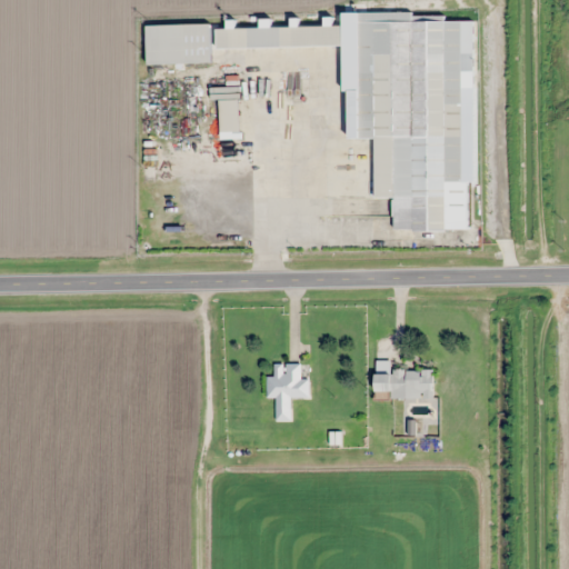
[(359,12),(358,90),(349,90),(349,138),(376,139),(375,197),(395,198),(393,230),(446,230),(446,181),(463,181),(463,20),(446,20),(446,13),(359,12)]
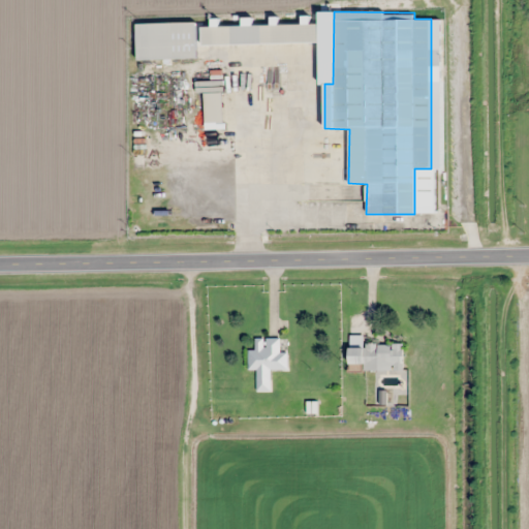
[(203,44),(320,41),(320,23),(311,24),(311,16),(302,16),(302,24),(279,24),(279,18),(272,18),(272,25),(253,25),(252,17),(243,17),(243,25),(220,26),(220,18),(212,19),(212,26),(203,26),(203,44)]
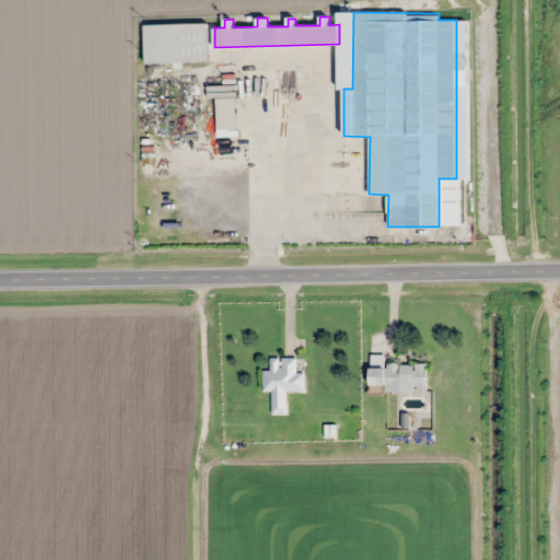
[(209,61),(208,23),(144,24),(146,62),(209,61)]
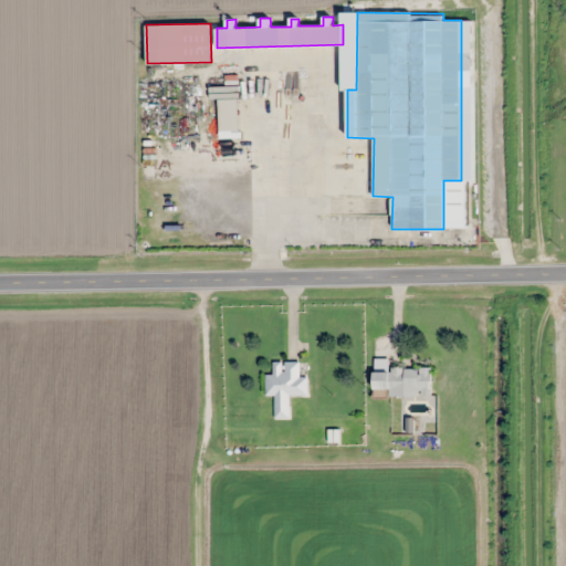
[(219,132),(240,132),(240,98),(219,98),(219,132)]
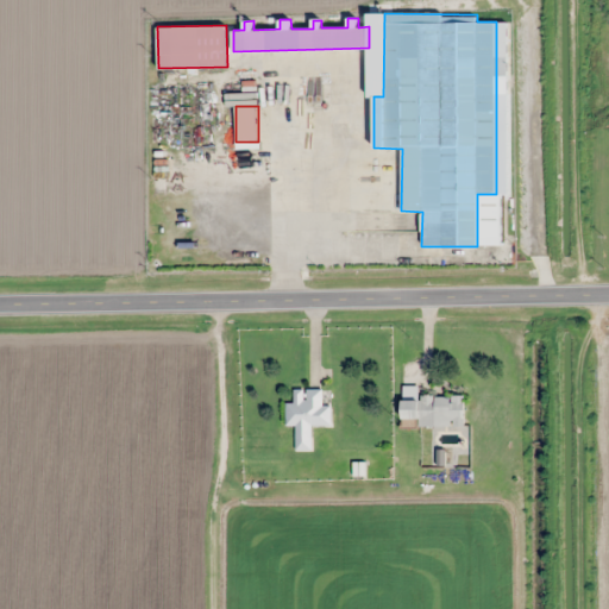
[(418,385),(402,385),(402,427),(464,427),(464,395),(418,395),(418,385)]
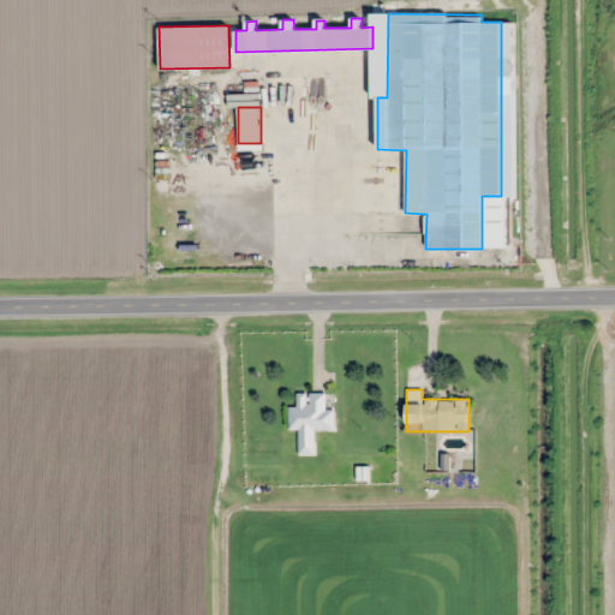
[(326,394),(309,394),(309,404),(288,404),(288,430),(299,430),(299,443),(315,443),(315,430),(334,430),(334,410),(326,410),(326,394)]
